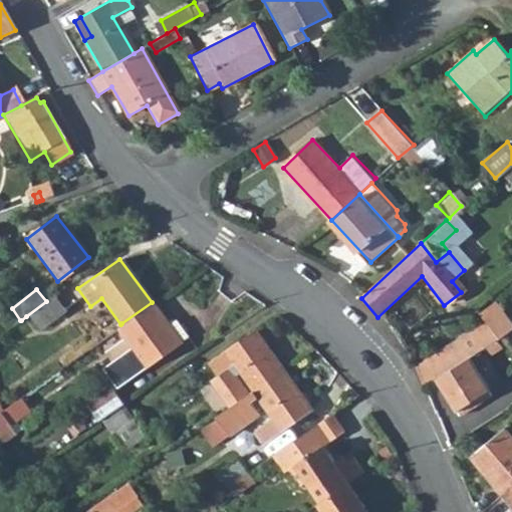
[(51,298),(46,301),(26,316),(39,332),(63,315),(51,298)]
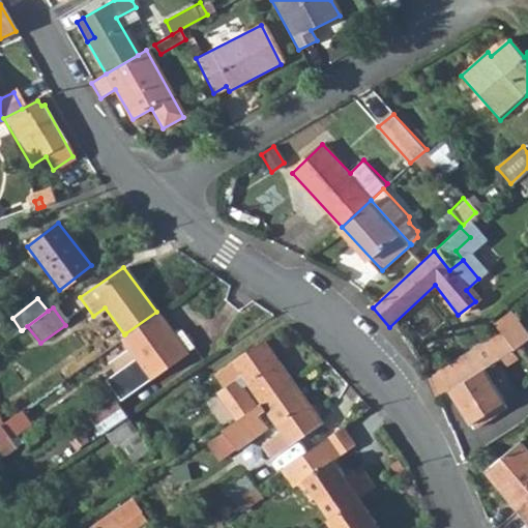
[(503,334),(509,342),(514,348),(527,336),(527,331),(507,308),(492,321),(503,334)]
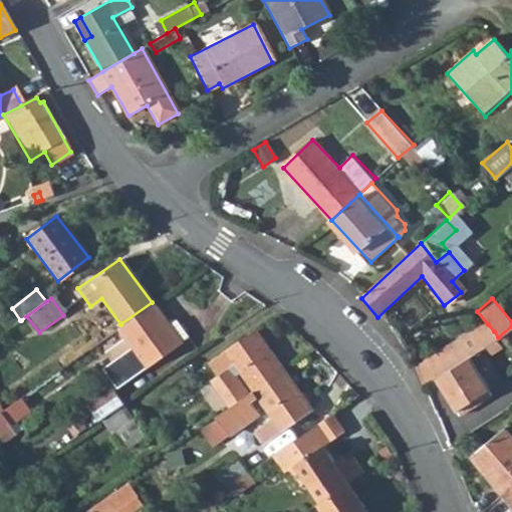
[(115,387),(187,336),(175,318),(167,324),(152,302),(121,323),(120,324),(119,325),(117,326),(128,341),(111,352),(115,359),(102,368),(115,387)]
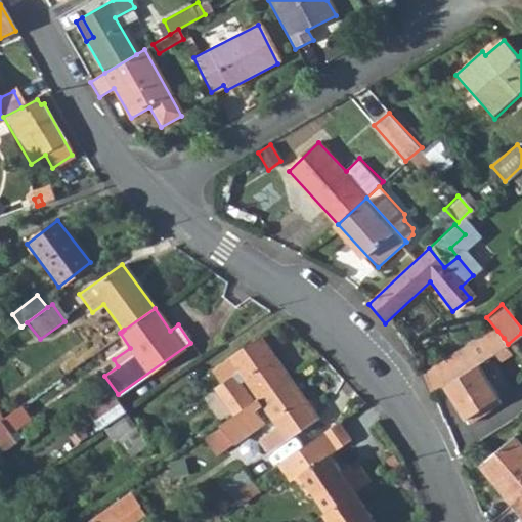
[(504,338),(497,331),(487,337),(493,344),(504,338)]
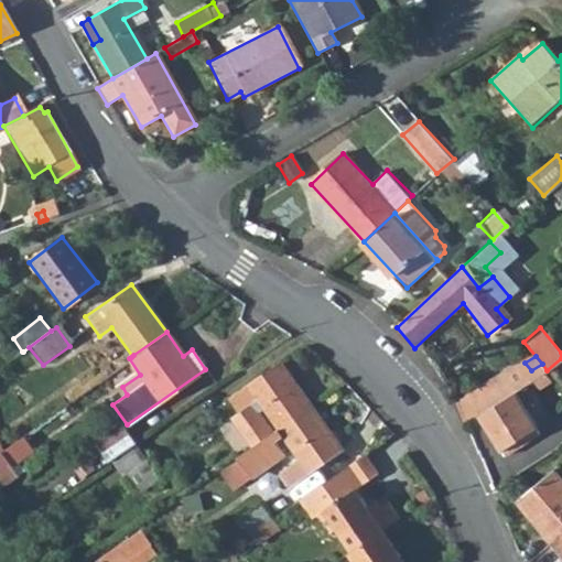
[(276,367),(289,385),(294,381),(281,363),(276,367)]
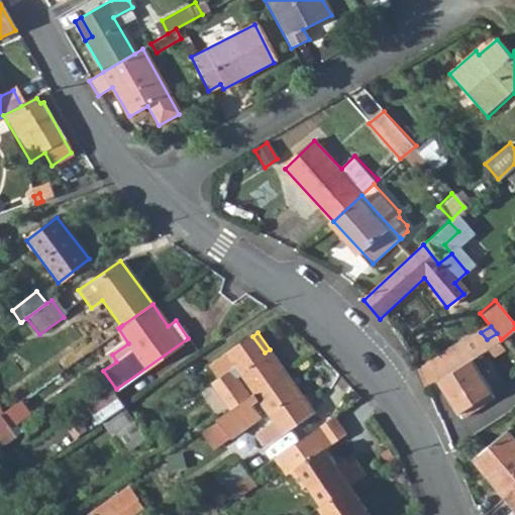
[(425,387),(437,379),(468,359),(501,339),(497,333),(487,339),(481,332),(417,373),(425,387)]
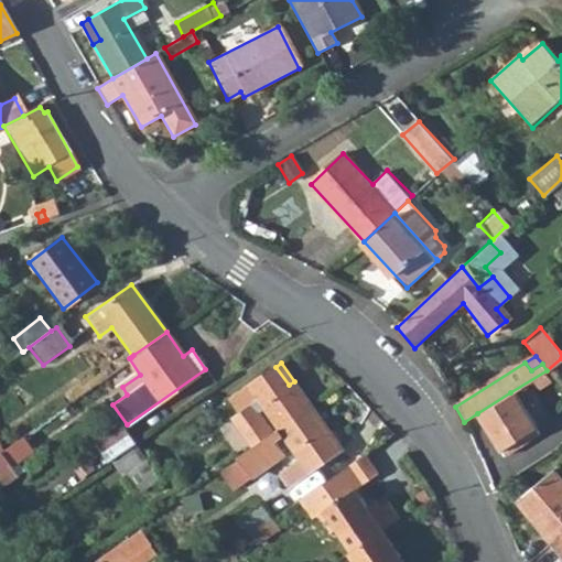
[(260,409),(276,430),(311,406),(294,381),(289,385),(276,367),(228,400),(238,413),(231,419),(251,447),(271,433),(257,411),(260,409)]
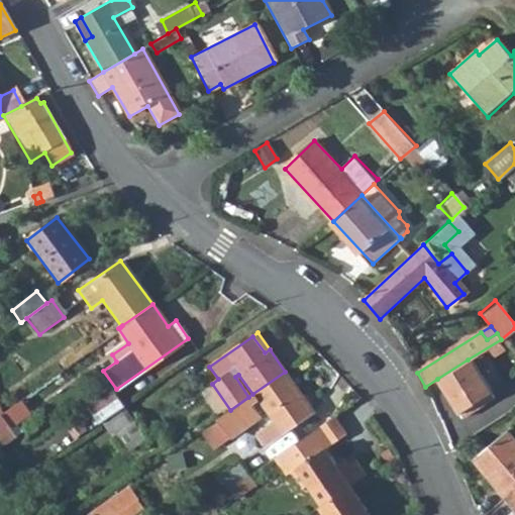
[(437,379),(466,424),(496,405),(468,359),(437,379)]
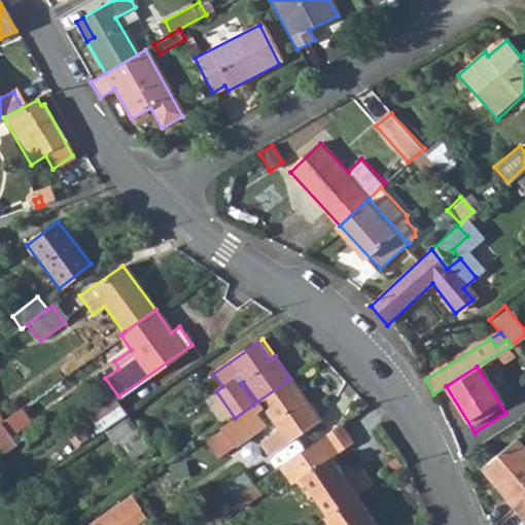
[(261,408),(277,429),(260,441),(263,445),(270,453),(299,433),(313,423),(301,406),(303,405),(307,403),(290,379),(257,401),(253,405),(235,418),(218,428),(232,447),(261,426),(253,414),(261,408)]
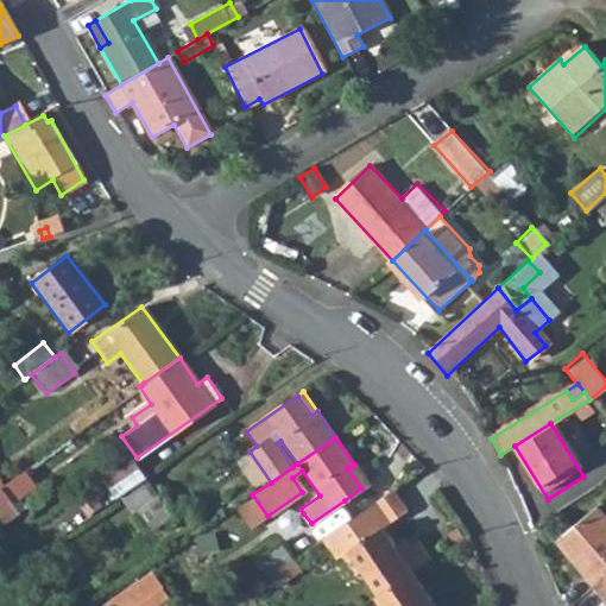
[(128,460),(99,480),(113,500),(118,497),(119,496),(143,479),(128,460)]
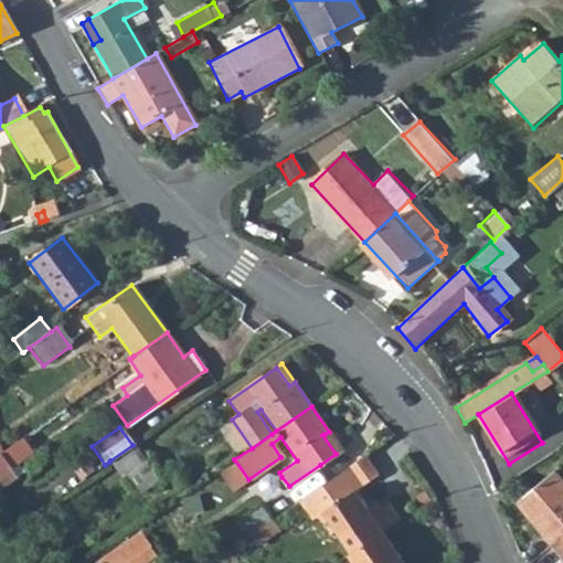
[(325,434),(322,435),(336,454),(341,450),(329,432),(325,434)]
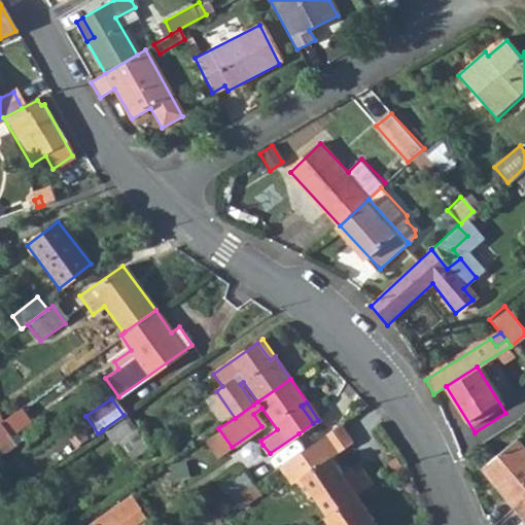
[(23,407),(2,423),(0,424),(0,456),(18,443),(13,435),(32,422),(23,407)]
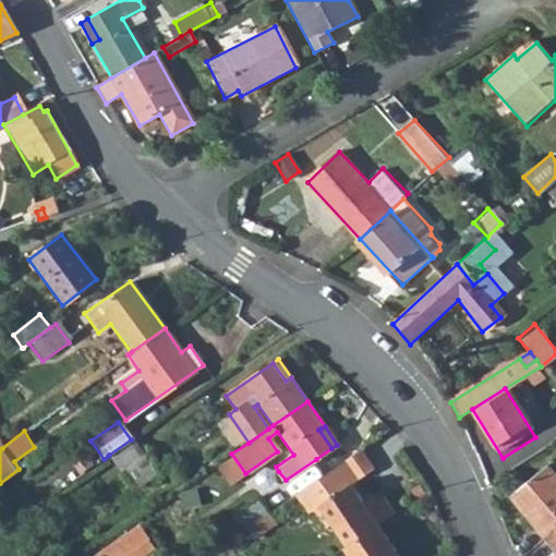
[(120,471),(143,456),(131,439),(109,455),(108,456),(120,471)]
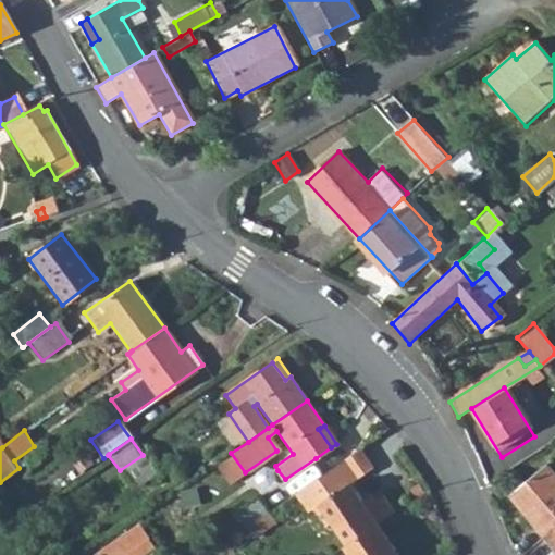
[(121,473),(133,490),(153,475),(143,458),(121,473)]
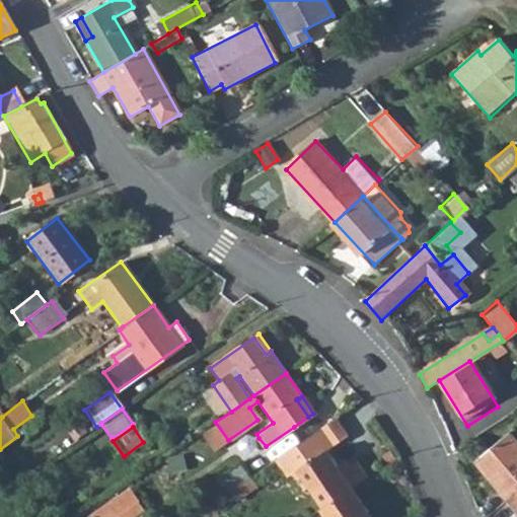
[(296,470),(321,507),(349,489),(365,477),(354,462),(347,468),(339,473),(335,466),(323,451),(328,447),(317,432),(272,464),(283,479),(296,470)]
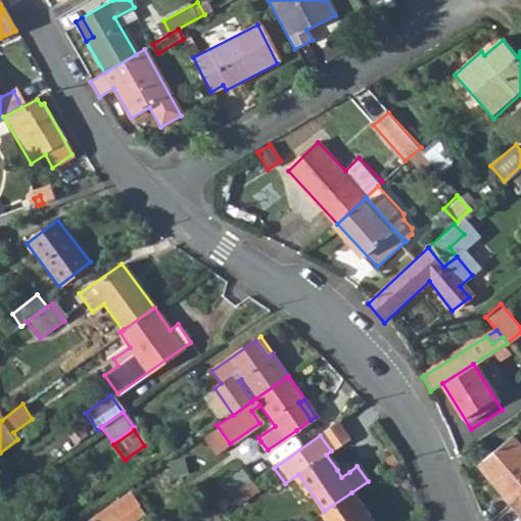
[(520,446),(511,435),(476,465),(509,503),(520,492),(520,446)]
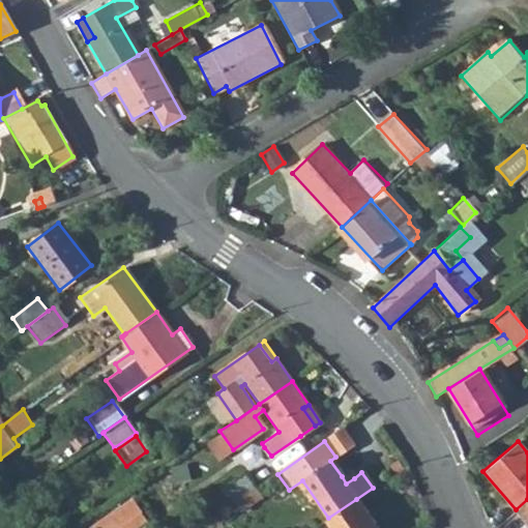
[(346,484),(354,478),(349,472),(342,476),(346,484)]
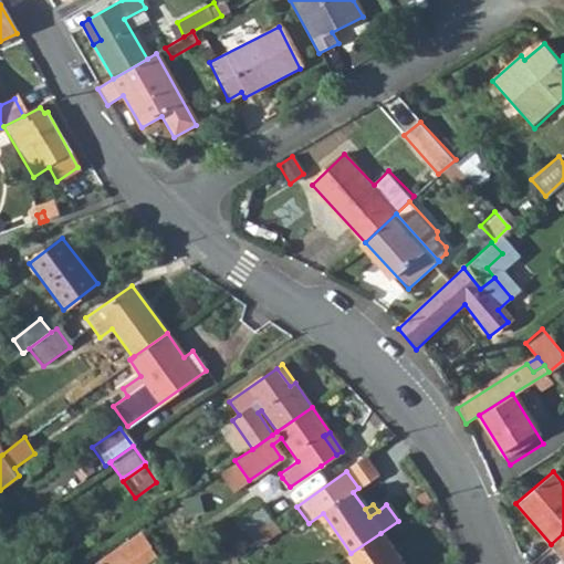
[(248,541),(254,535),(272,523),(261,508),(237,524),(248,541)]
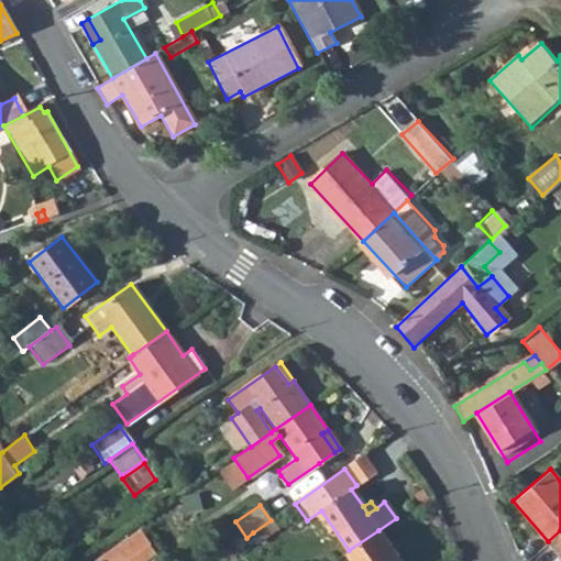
[(260,542),(281,528),(274,518),(271,520),(253,532),(260,542)]
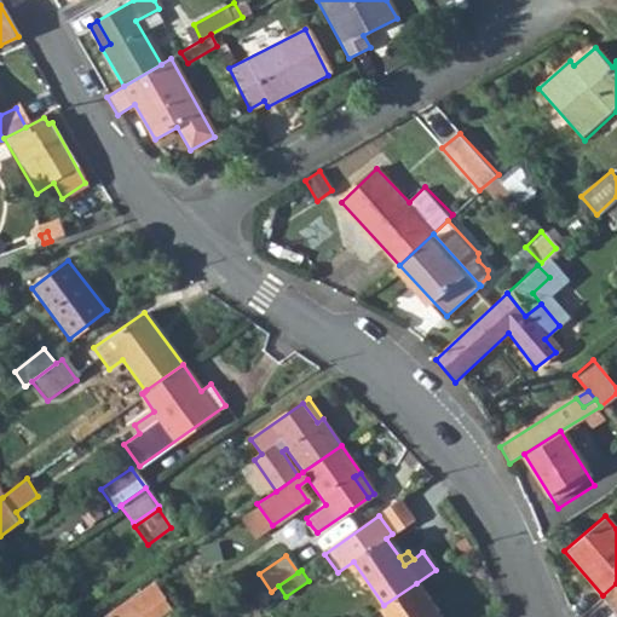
[(163,599),(153,583),(125,603),(134,616),(139,616),(163,599)]
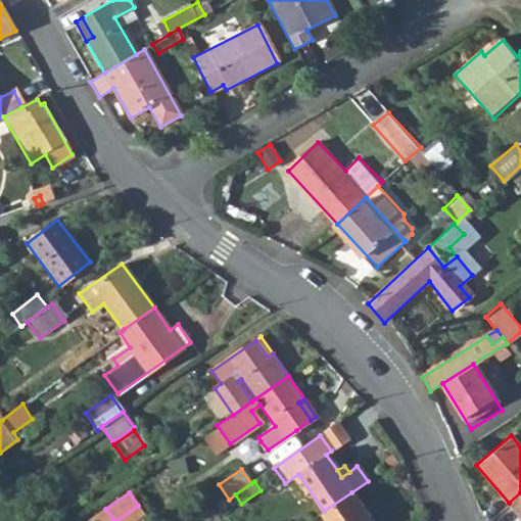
[(371,520),(351,492),(324,511),(321,513),(326,520),(371,520)]
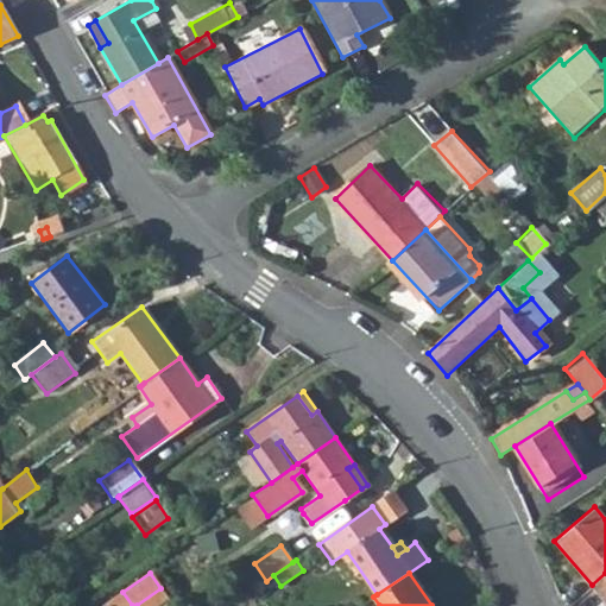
[(605,573),(592,585),(605,603),(605,573)]
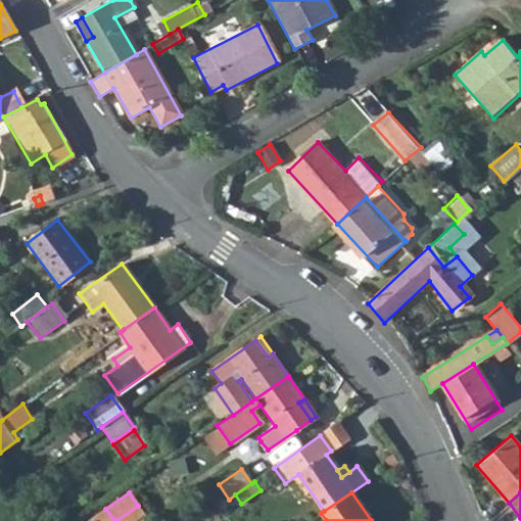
[(113,520),(105,509),(91,519),(92,520),(113,520)]
